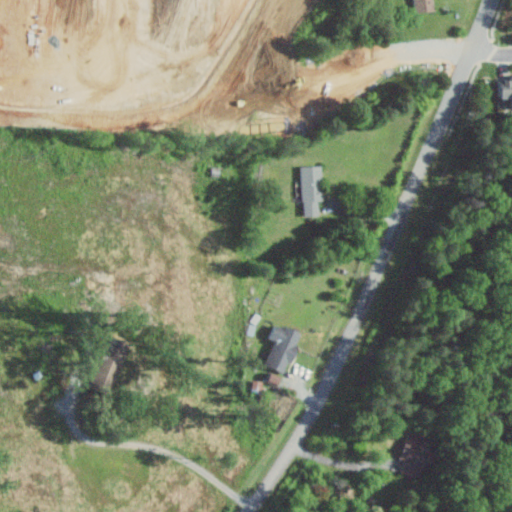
[(412,0),(413,12),(433,11),(432,0),(412,0)]
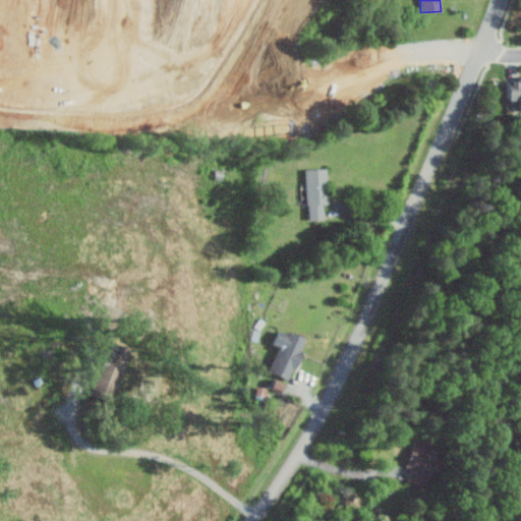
[(520,76),(502,77),(503,100),(515,100),(515,111),(520,110),(520,76)]
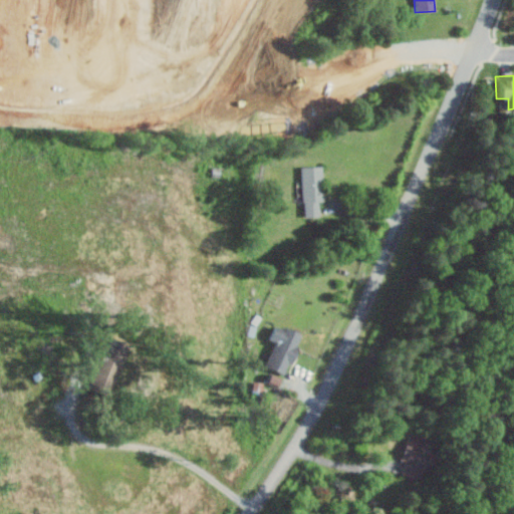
[(322,166),(302,167),(303,217),(320,217),(319,202),(323,202),(322,166)]
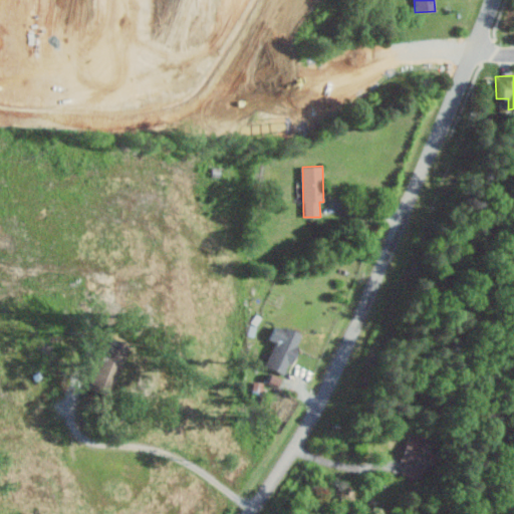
[(283,375),(302,336),(275,323),(267,340),(274,343),(263,366),(283,375)]
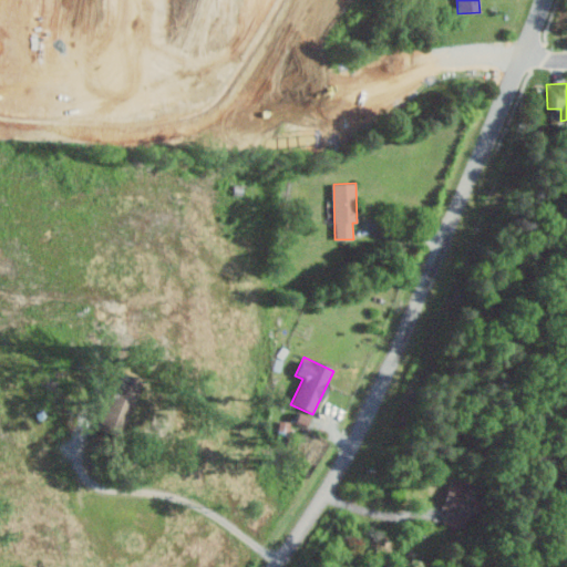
[(447,511),(442,524),(459,529),(473,492),(449,483),(440,507),(447,511)]
